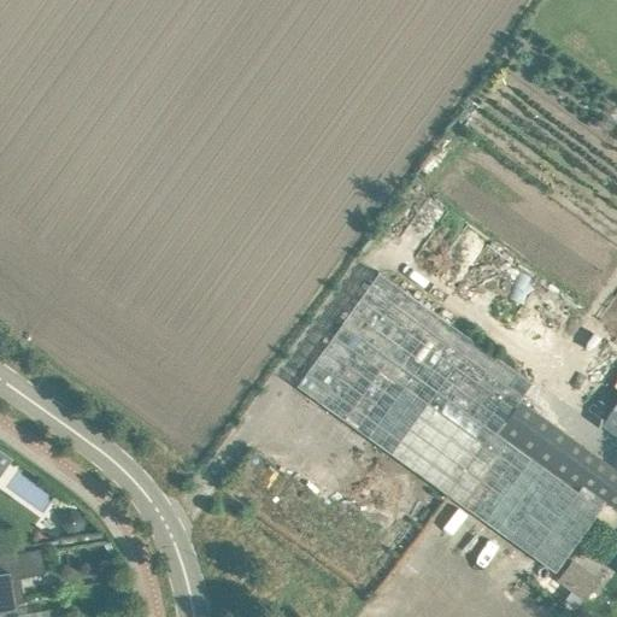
[(530,382),(378,272),(341,324),(494,434),(448,497),(554,573),(605,501),(616,509),(616,471),(519,401),(513,409),(512,409),(530,382)]
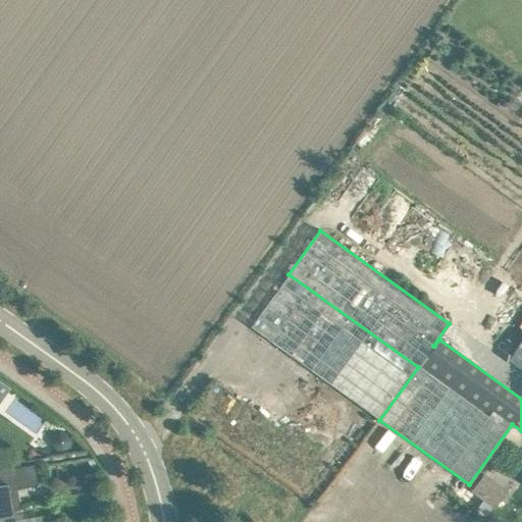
[(418,367),(289,274),(251,326),(379,420),(418,367)]
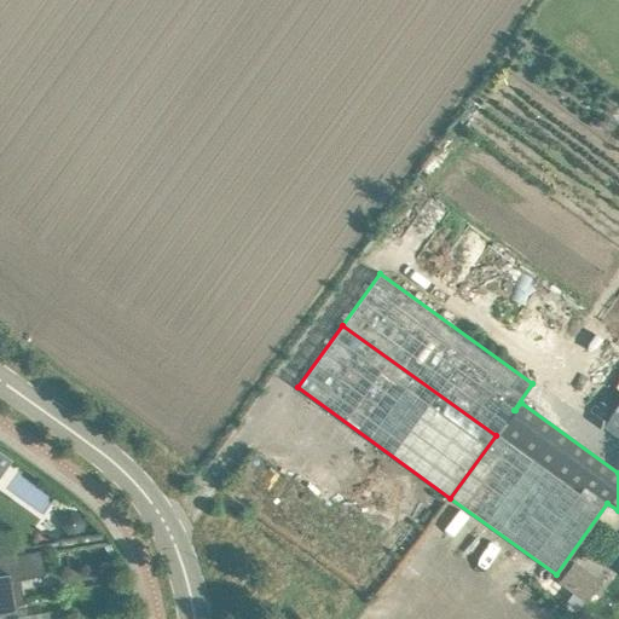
[(62,522),(62,526),(63,530),(64,532),(67,534),(70,537),(73,537),(76,537),(80,536),(82,534),(85,532),(86,528),(87,525),(86,521),(85,518),(82,515),(79,513),(75,513),(71,513),(68,514),(65,516),(63,519),(62,522)]
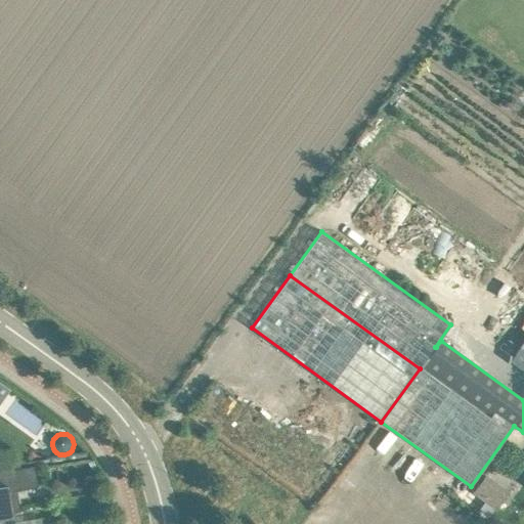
[(0,471),(0,519),(12,517),(8,492),(38,487),(34,466),(0,471)]
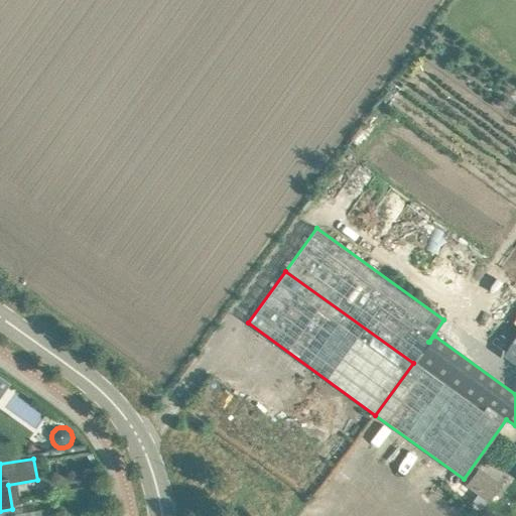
[(476,471),(467,483),(490,500),(499,487),(476,471)]
